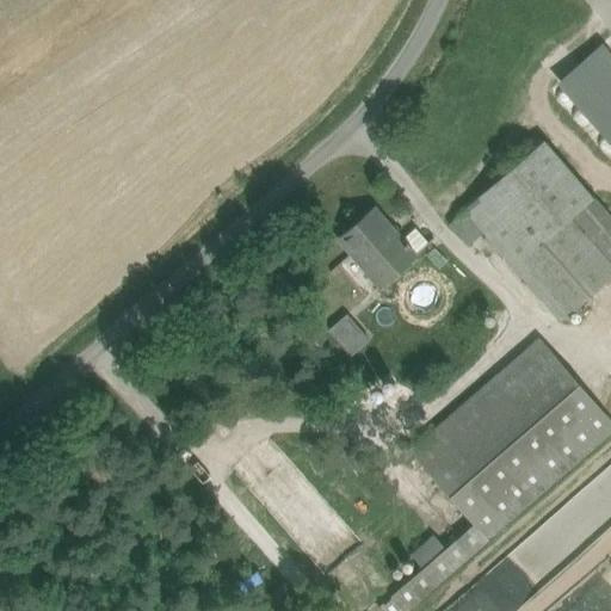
[(610,47),(604,39),(557,78),(610,141),(610,47)]
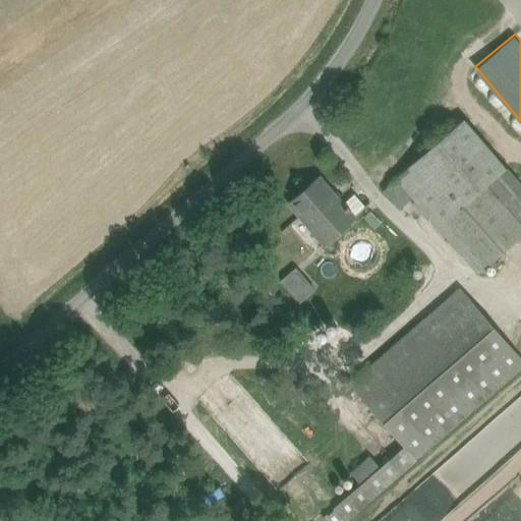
[(520,236),(520,223),(488,185),(481,190),(439,141),(396,179),(397,180),(412,198),(439,229),(478,274),(520,236)]
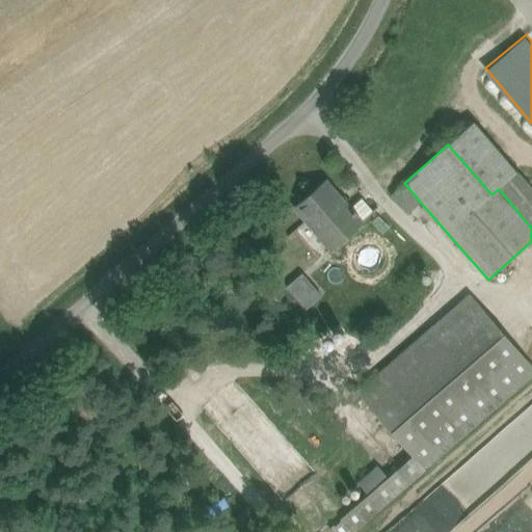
[(362,198),(350,208),(327,181),(296,208),(310,223),(330,248),(327,250),(327,251),(373,212),(362,198)]
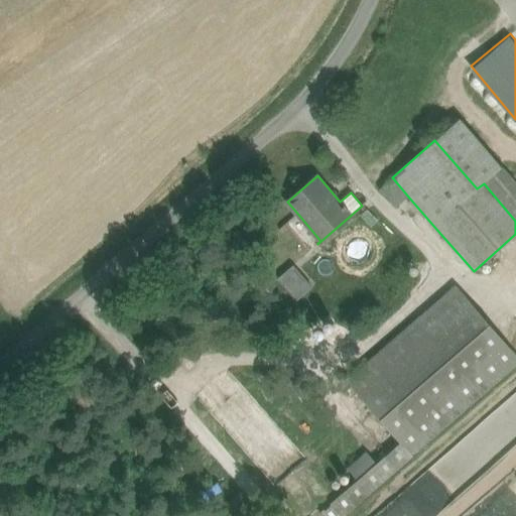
[(312,286),(306,278),(290,292),(297,299),(312,286)]
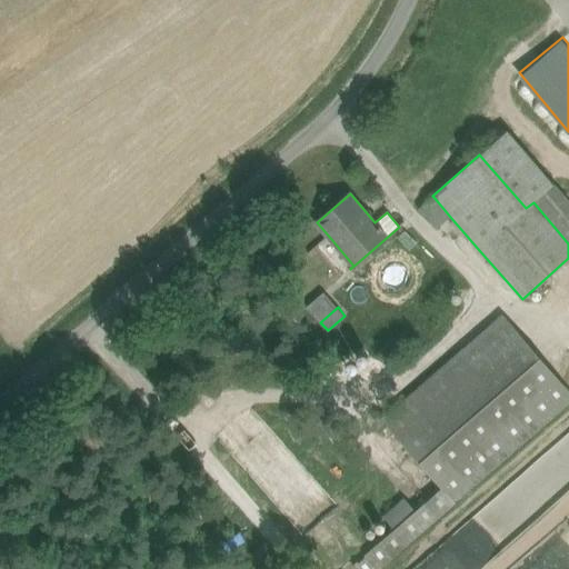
[(380,568),(568,402),(568,390),(502,315),(380,419),(441,488),(350,566),(352,568),(380,568)]
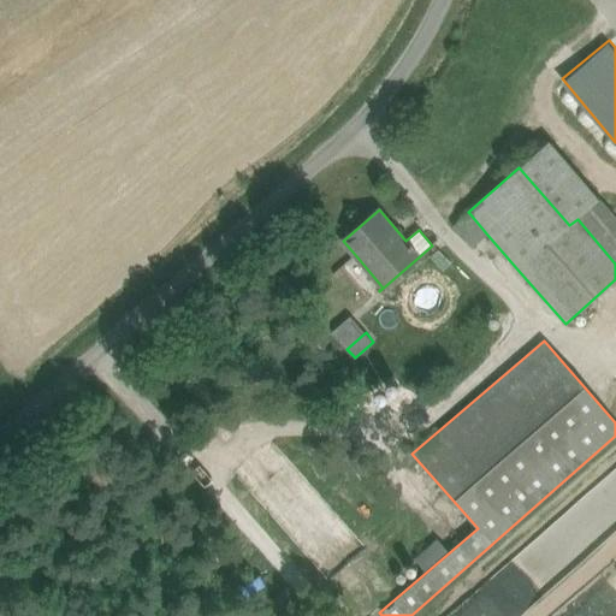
[(415,558),(426,570),(449,550),(438,538),(415,558)]
